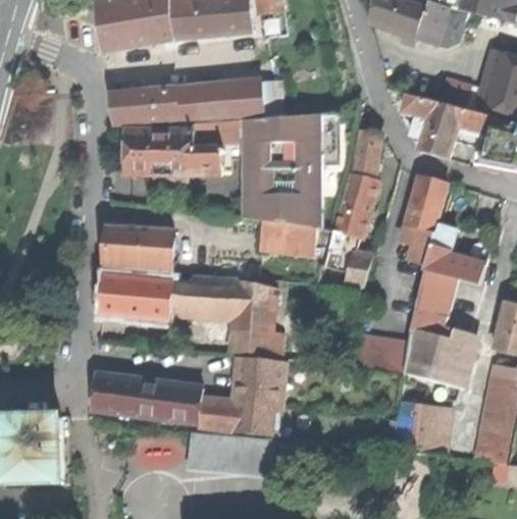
[(173,38),(169,0),(111,0),(97,2),(100,24),(103,49),(106,48),(160,40),(173,38)]
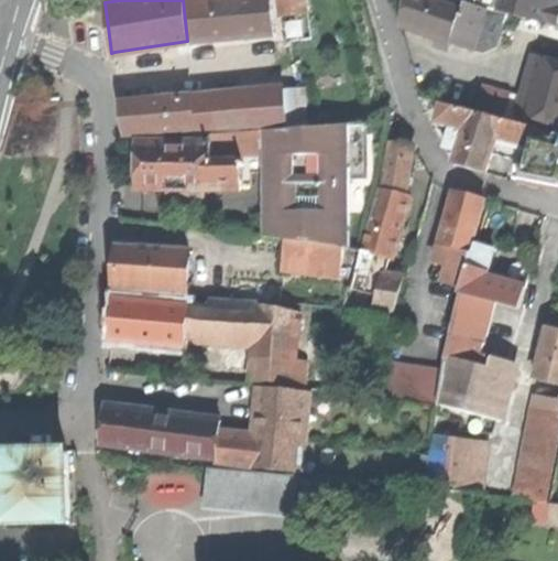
[(183,0),(187,41),(250,34),(272,32),(267,0),(183,0)]
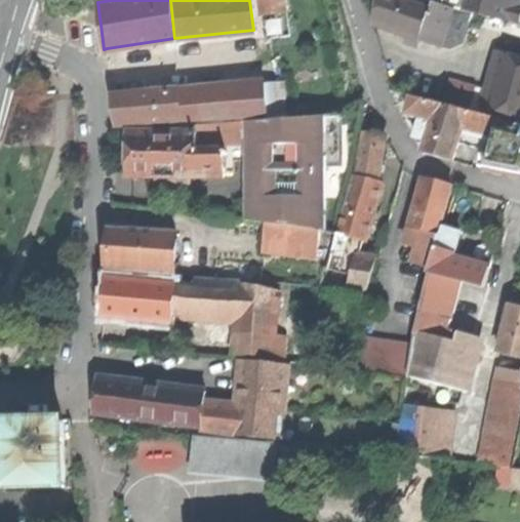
[(283,10),(281,0),(264,0),(266,11),(283,10)]
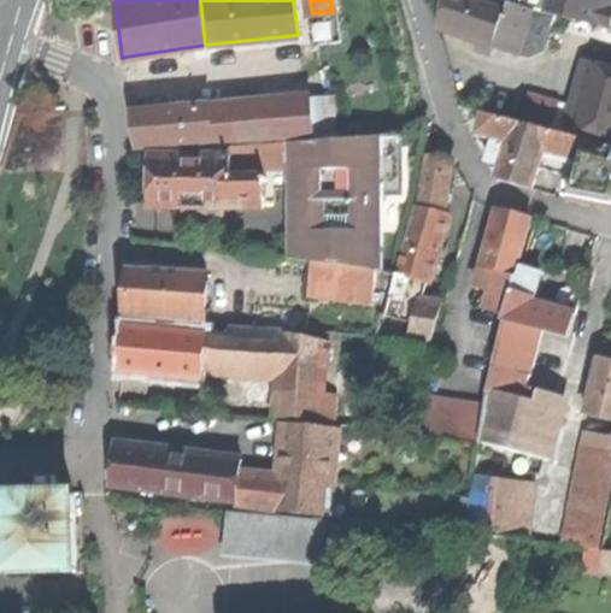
[(488,45),(501,7),(480,0),(441,0),(440,6),(435,28),(488,47),(488,45)]
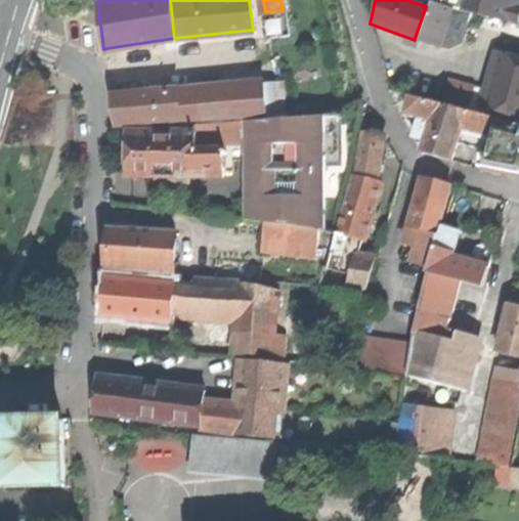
[(437,2),(428,0),(426,6),(415,38),(445,48),(459,42),(468,10),(437,2)]
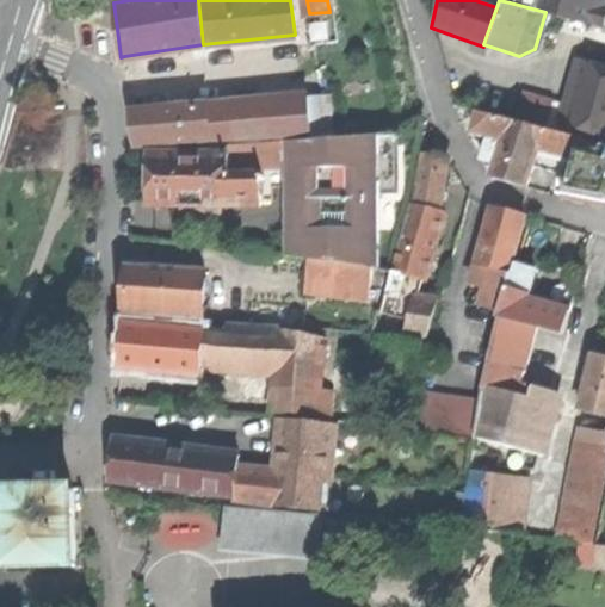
[(584,23),(594,25),(602,0),(510,0),(510,2),(545,12),(584,23)]
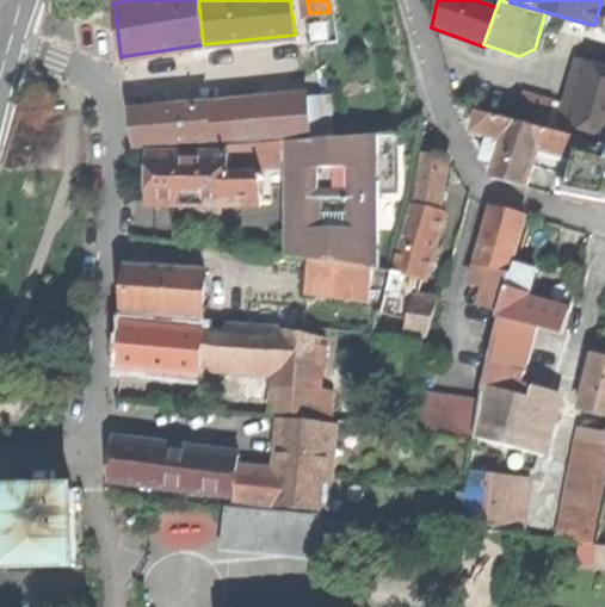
[(604,28),(604,0),(602,0),(594,25),(604,28)]
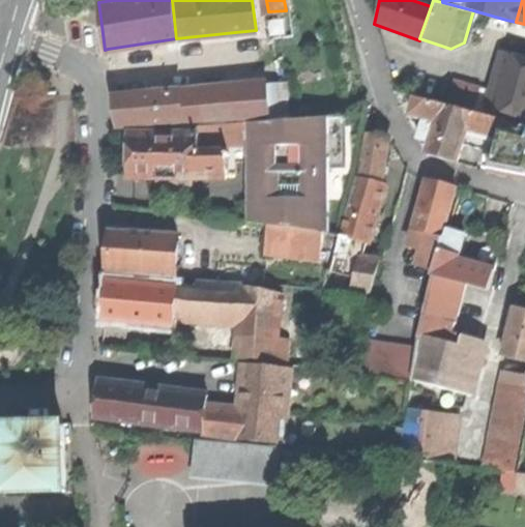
[(524,35),(524,24),(516,22),(506,20),(504,30),(524,35)]
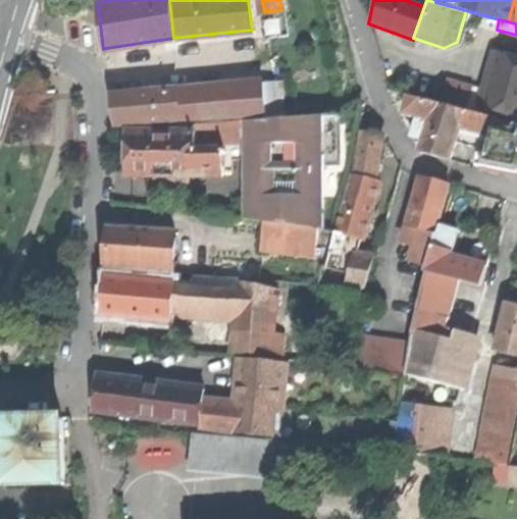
[(494,114),(516,120),(516,56),(492,50),(481,88),(475,109),(479,111),(494,114)]
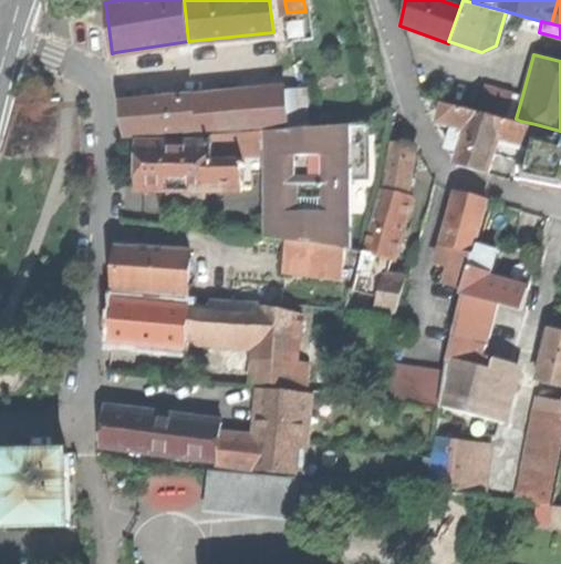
[(480,84),(474,108),(502,115),(516,119),(522,95),(480,84)]
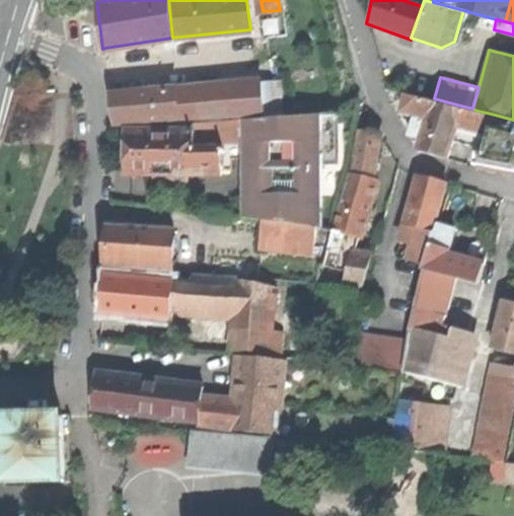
[(239,119),(262,117),(259,80),(175,86),(177,117),(177,123),(193,122),(239,119)]
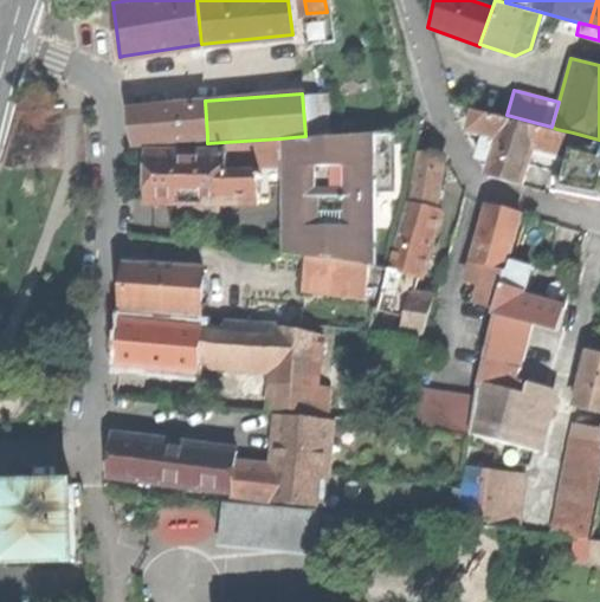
[(134,142),(207,136),(205,101),(175,103),(131,107),(128,108),(131,124),(134,142)]
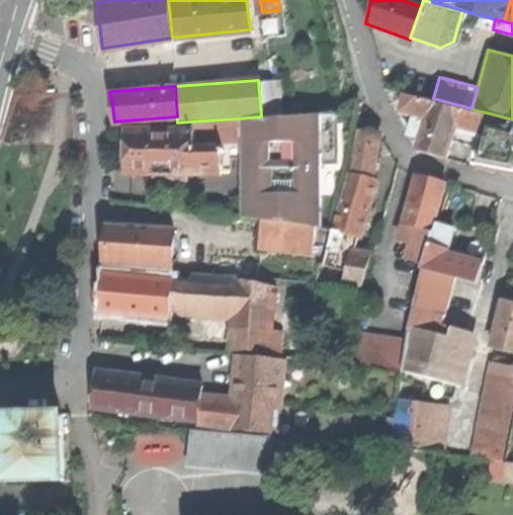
[(399,110),(412,113),(425,117),(430,97),(404,90),(399,110)]
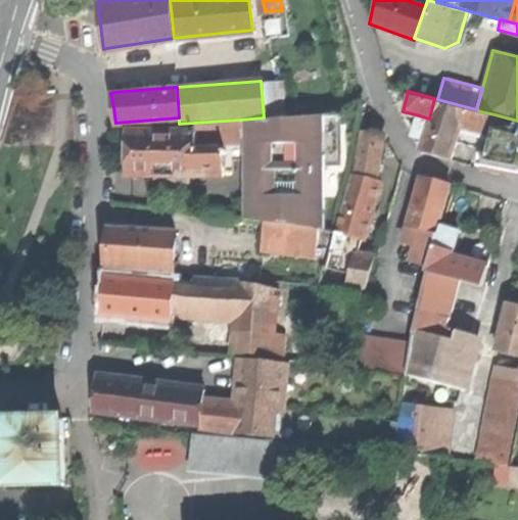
[(433,154),(449,158),(458,126),(464,106),(437,99),(434,98),(429,119),(423,138),(419,150),(433,154)]
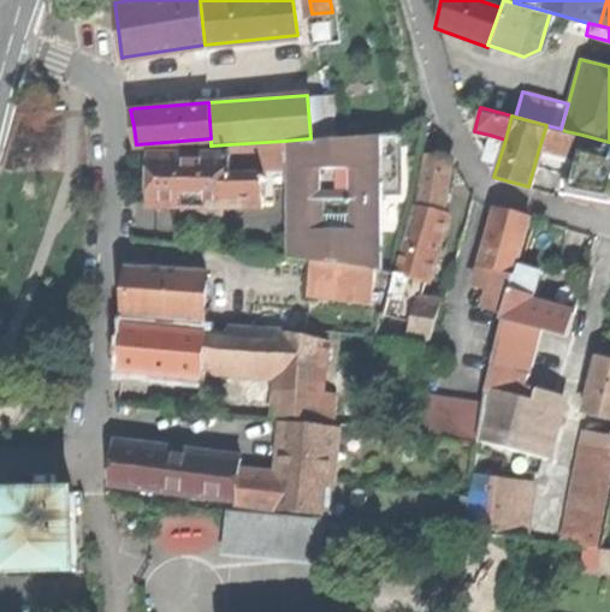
[(539,148),(558,153),(566,131),(561,129),(546,125),(539,148)]
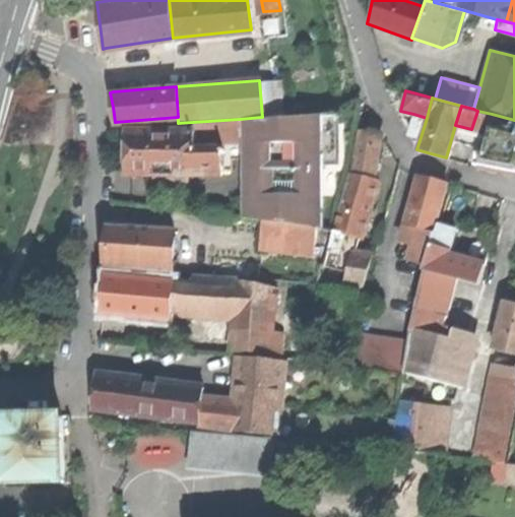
[(469,139),(484,143),(492,114),(477,111),(471,129),(469,139)]
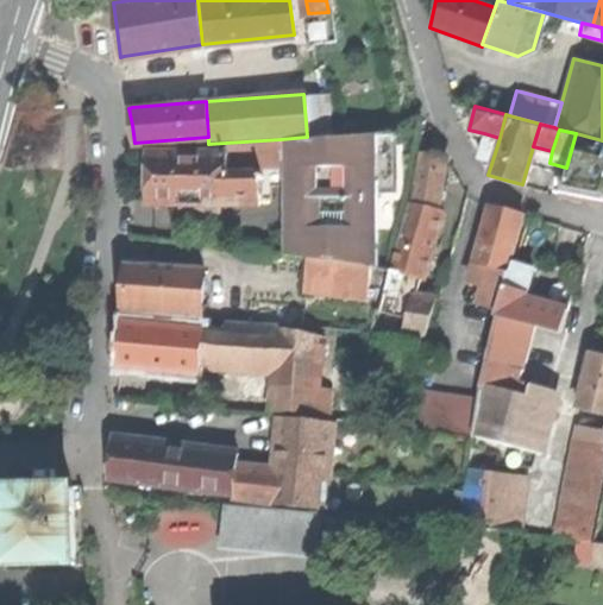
[(374,133),(374,189),(393,190),(393,132),(374,133)]
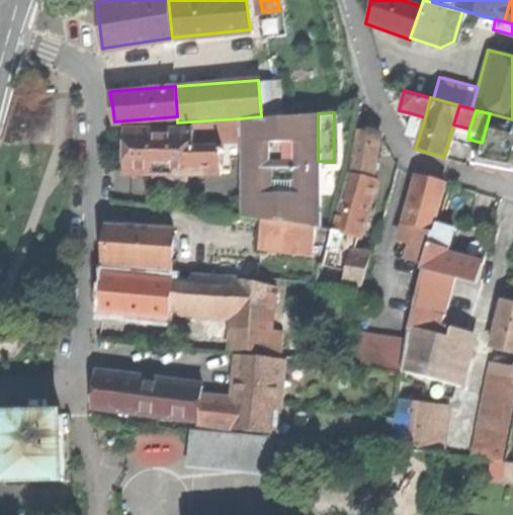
[(241,216),(261,219),(313,226),(319,227),(318,161),(318,113),(261,116),(239,118),(239,140),(241,216)]
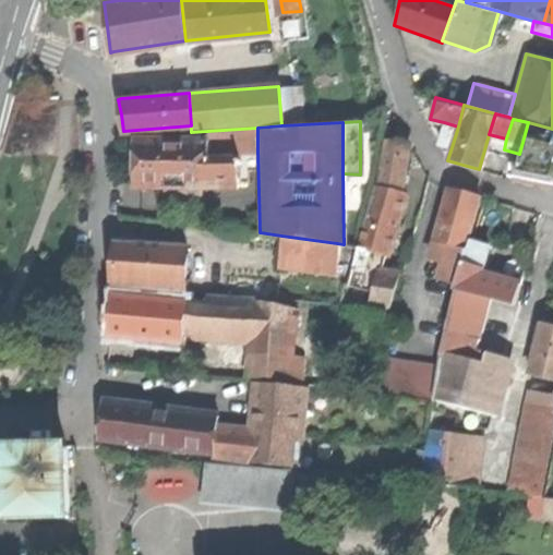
[(437,144),(452,147),(458,127),(444,122),(437,144)]
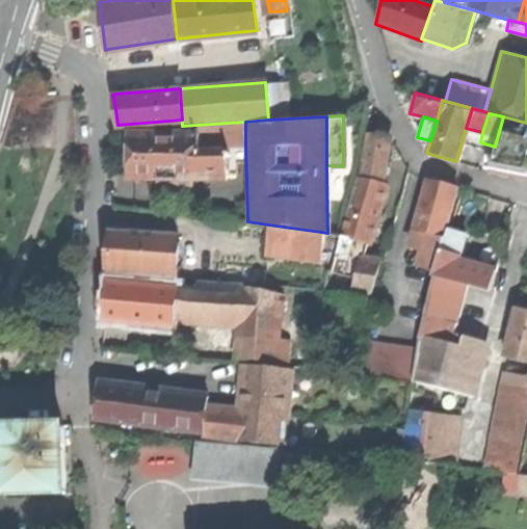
[(509,175),(526,178),(526,123),(503,116),(495,147),(488,170),(509,175)]
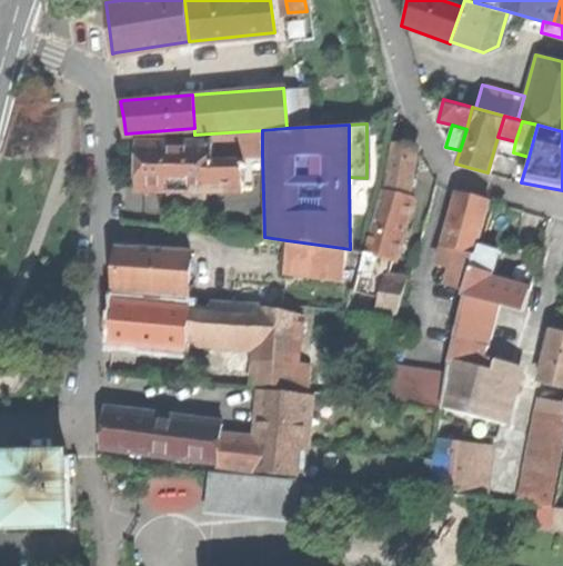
[(262,154),(262,130),(211,133),(211,142),(211,161),(240,160),(240,154),(262,154)]
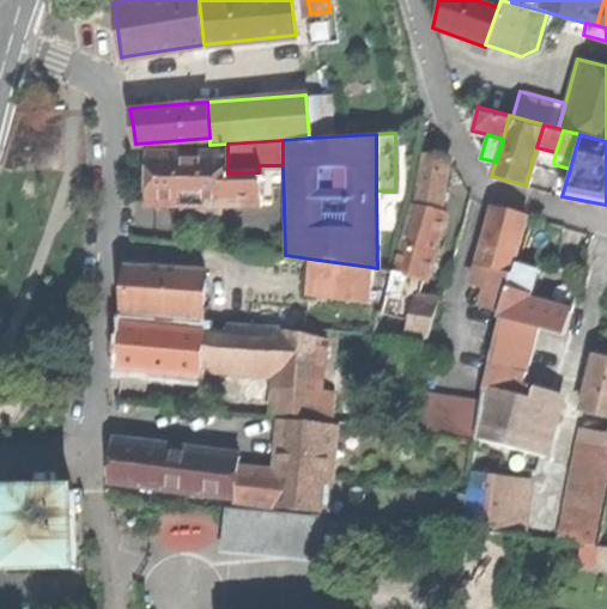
[(420,152),(412,201),(435,207),(441,178),(444,157),(420,152)]
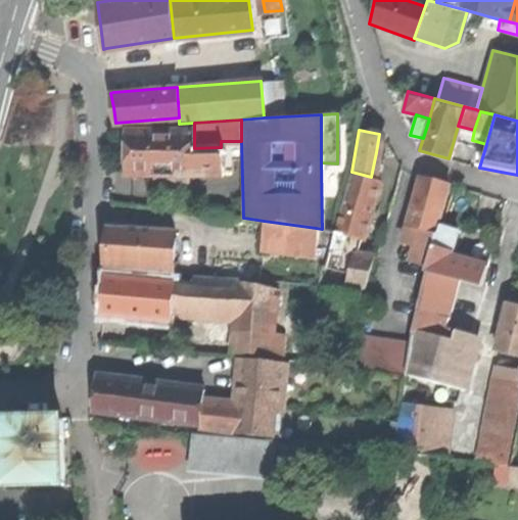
[(149,173),(194,174),(194,148),(194,131),(129,131),(129,152),(129,173),(131,173),(149,173)]
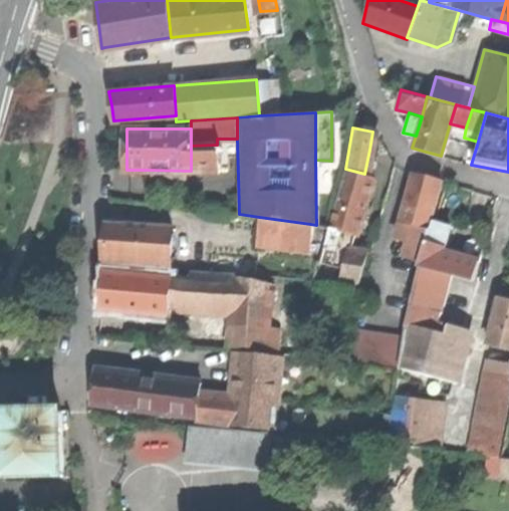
[(217,145),(191,146),(191,171),(218,170),(217,145)]
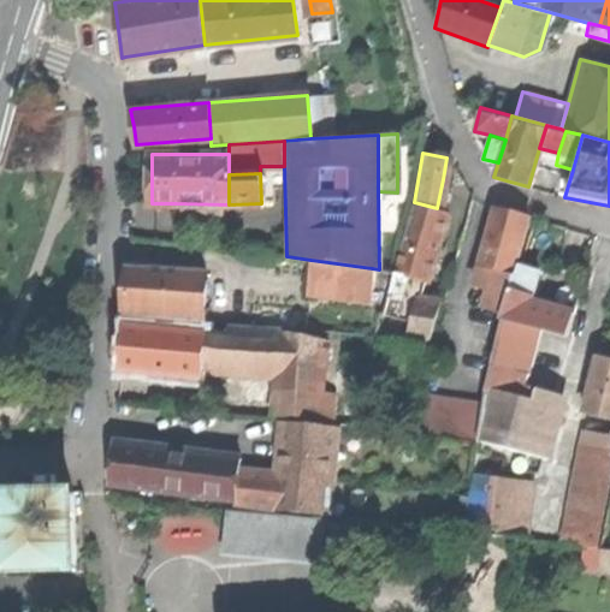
[(412,202),(392,271),(404,274),(425,279),(436,241),(444,211),(437,208),(414,202),(412,202)]
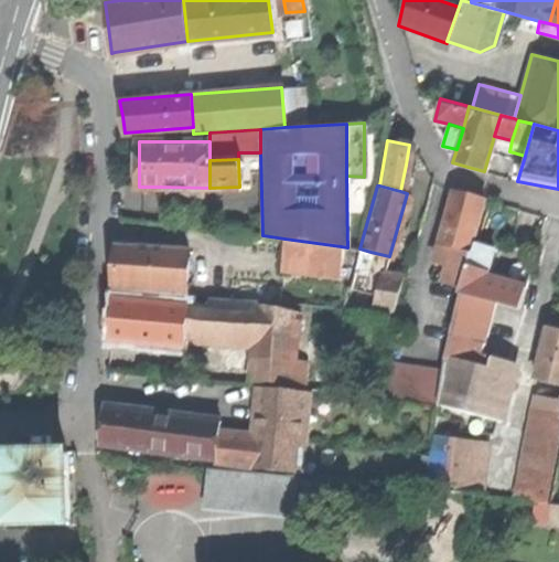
[(466,251),(481,199),(468,195),(450,191),(436,243),(466,251)]
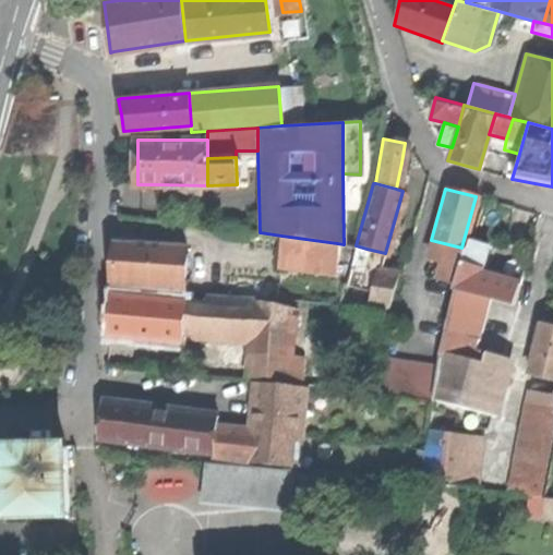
[(281,236),(277,264),(334,272),(337,243),(281,236)]
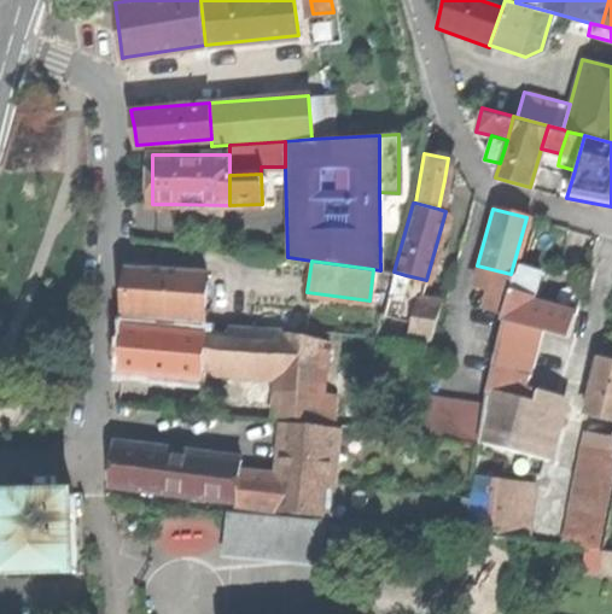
[(517,264),(511,288),(531,294),(538,270),(517,264)]
